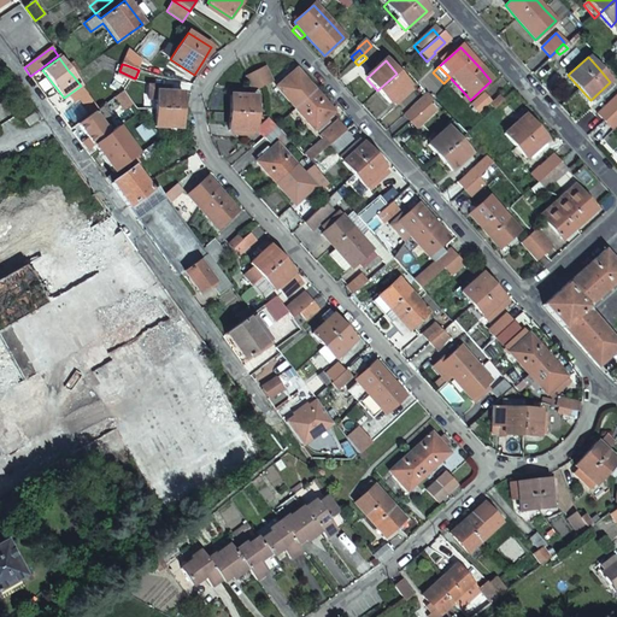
[(264,68),(256,72),(263,87),(271,83),(264,68)]
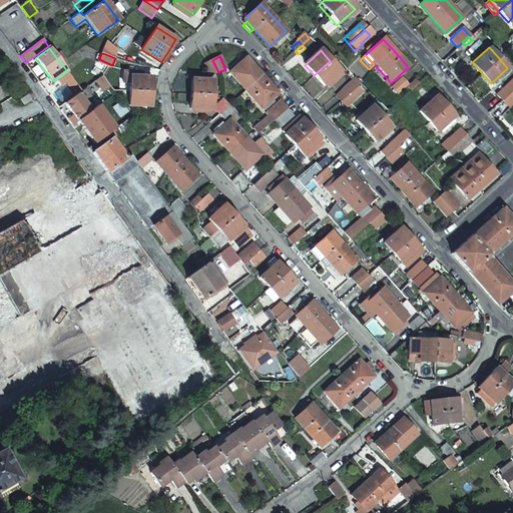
[(229,73),(245,91),(263,76),(246,58),(229,73)]
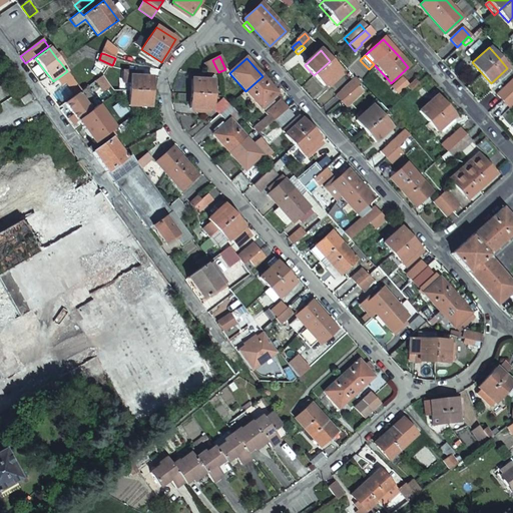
[(218,72),(212,60),(204,63),(210,76),(212,74),(218,72)]
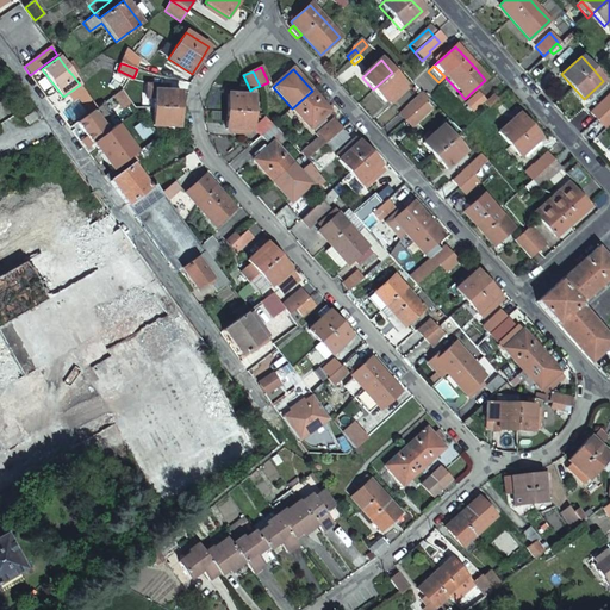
[(392,73),(373,89),(385,103),(388,100),(392,104),(408,89),(392,73)]
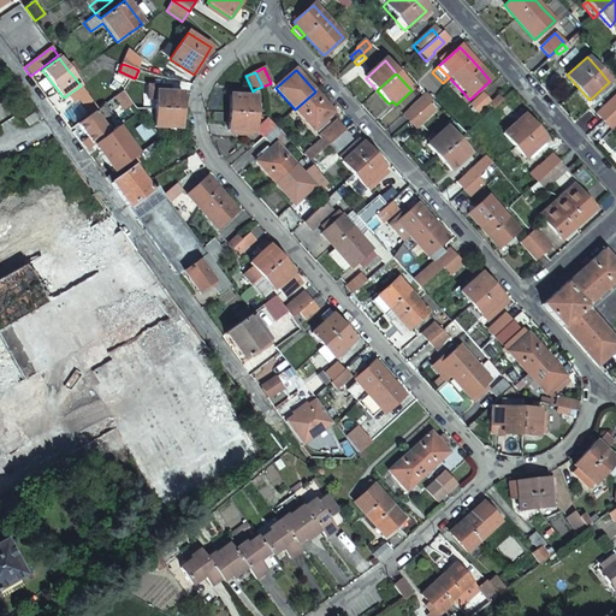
[(155,101),(155,110),(182,111),(182,94),(166,93),(166,87),(149,87),(148,101),(155,101)]
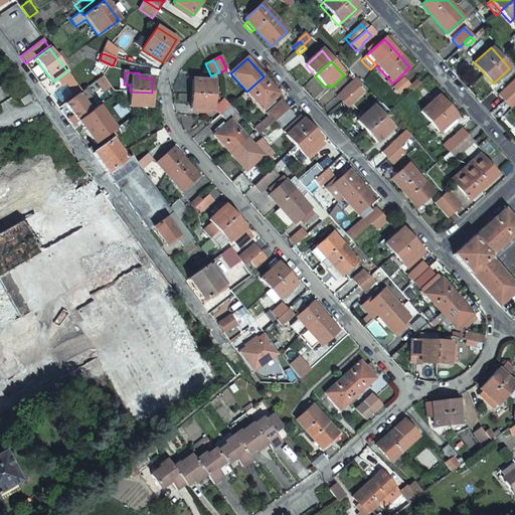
[(103,92),(110,88),(102,75),(95,80),(103,92)]
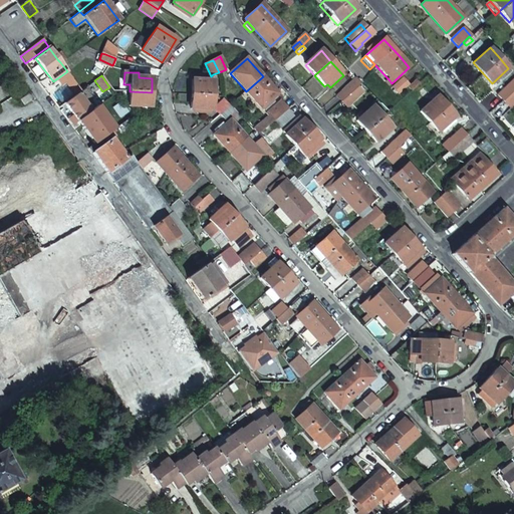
[(263,76),(246,91),(262,109),(279,94),(263,76)]
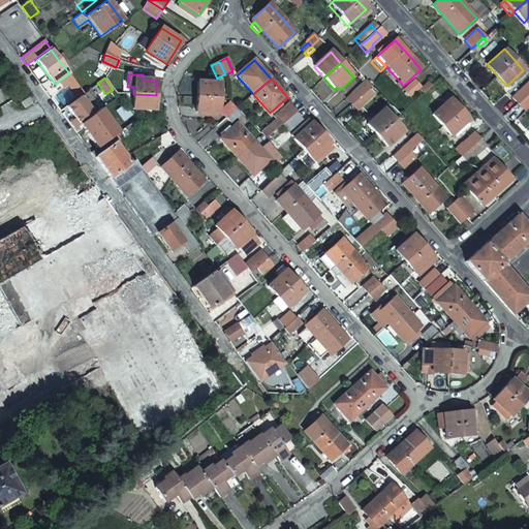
[(368,90),(372,87),(367,81),(346,99),(351,105),(368,90)]
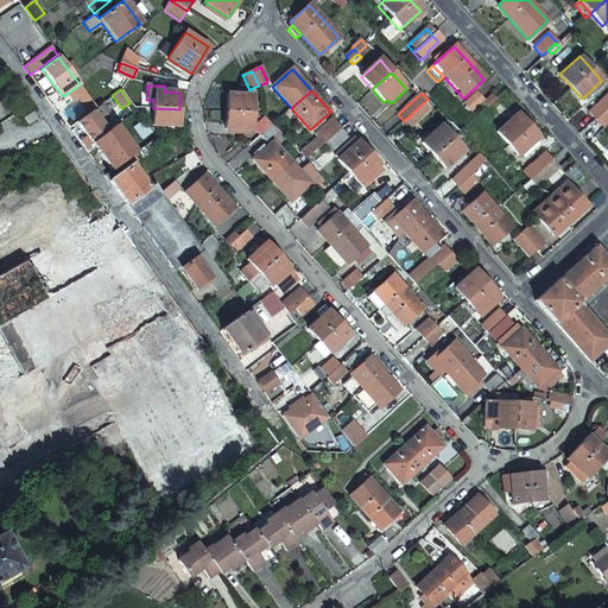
[(607,107),(607,106),(607,93),(588,112),(595,119),(607,107)]
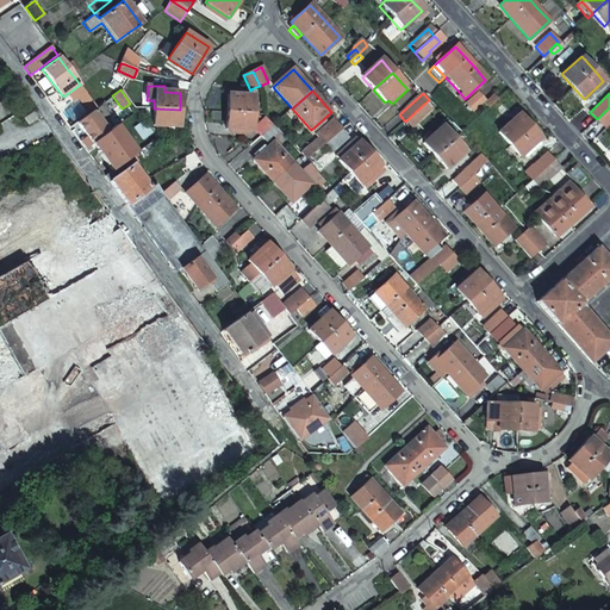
[(66,110),(75,123),(97,107),(86,94),(66,110)]
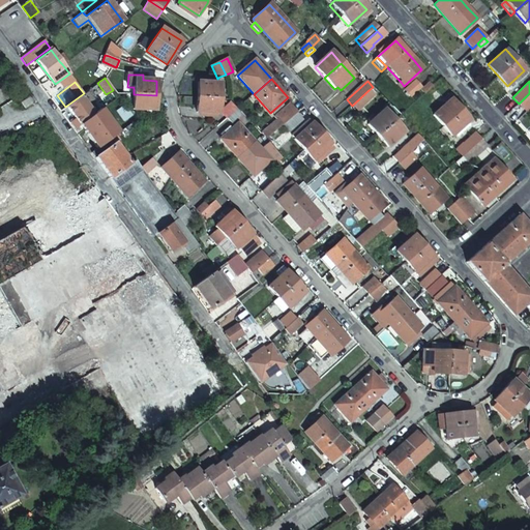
[(418,88),(413,82),(403,91),(409,97),(418,88)]
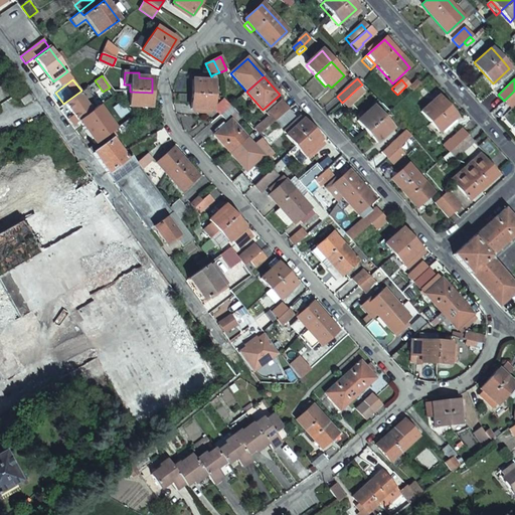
[(191,96),(212,97),(213,81),(192,80),(191,96)]
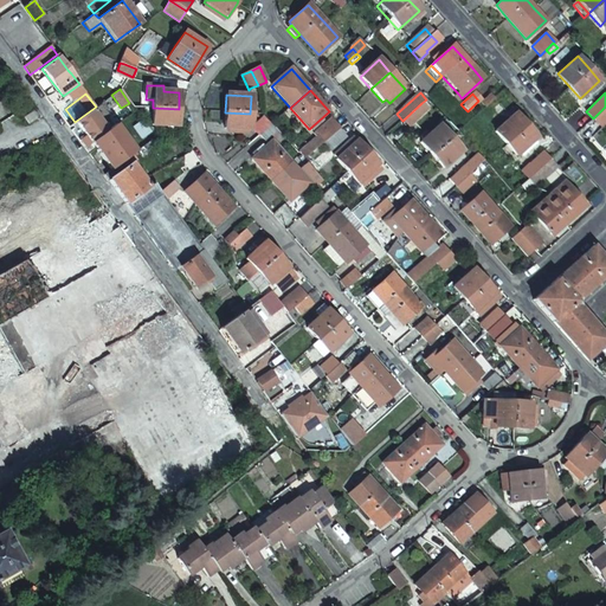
[(481,104),(484,108),(492,101),(489,97),(481,104)]
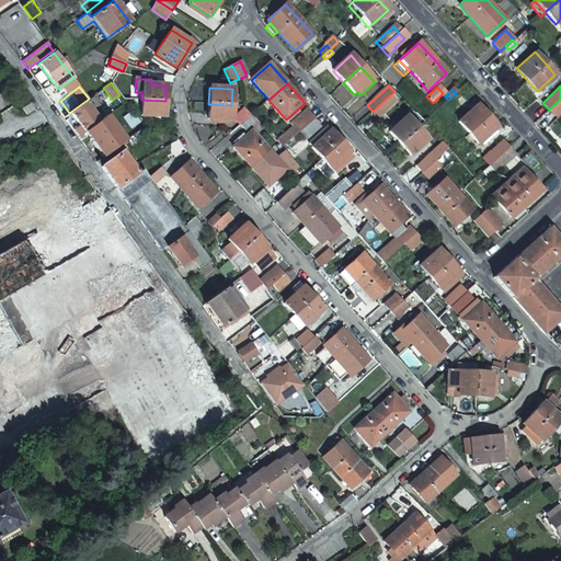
[(456,93),(448,100),(451,104),(459,98),(456,93)]
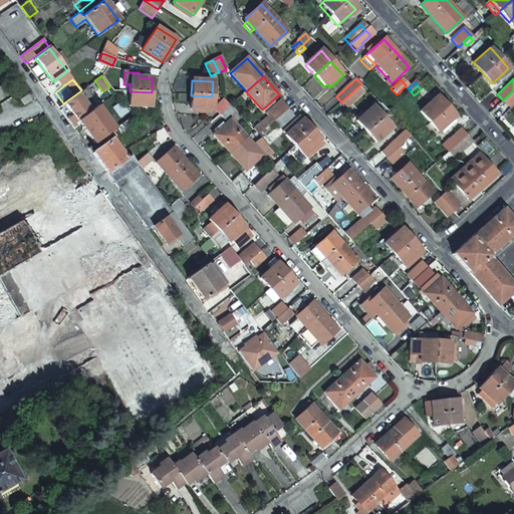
[(357,87),(341,102),(346,107),(362,93),(357,87)]
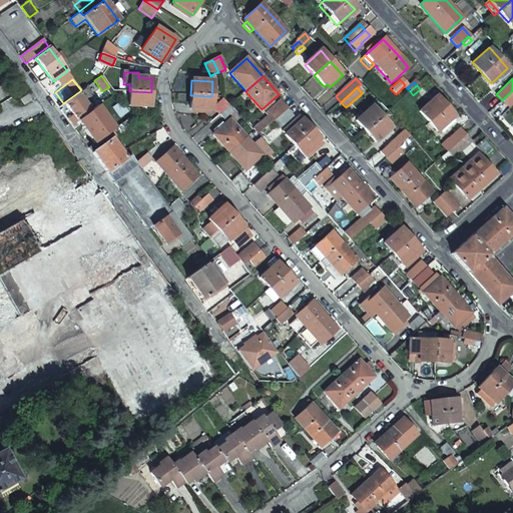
[(81,90),(63,103),(76,121),(90,111),(84,103),(91,98),(84,88),(81,90)]
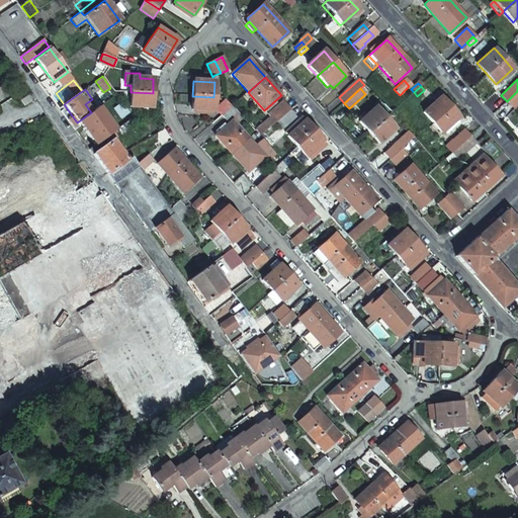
[(517,96),(517,91),(507,101),(510,104),(517,96)]
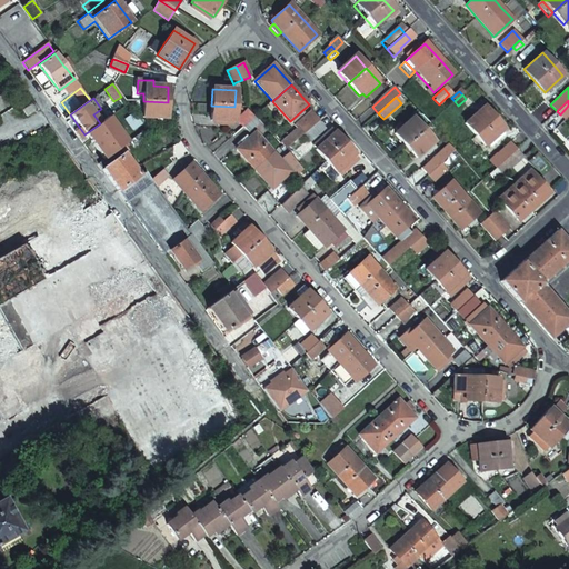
[(168,102),(143,101),(142,118),(167,119),(168,102)]
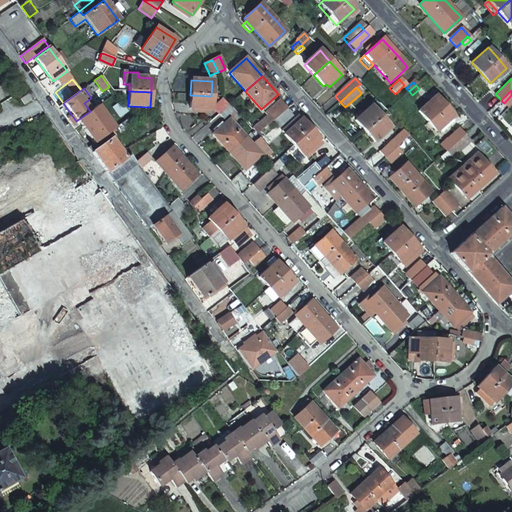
[(33,99),(29,94),(21,99),(25,104),(33,99)]
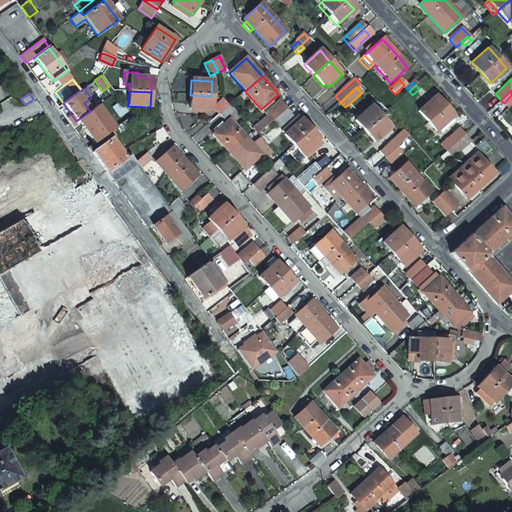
[(211,110),(211,96),(190,95),(189,109),(211,110)]
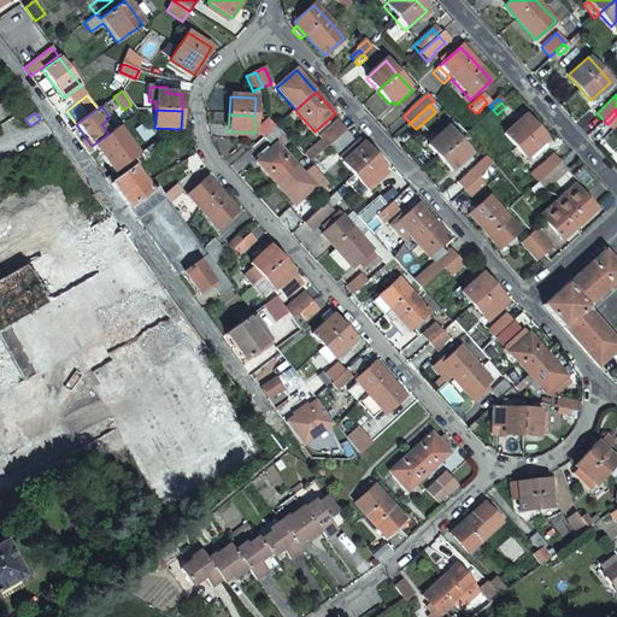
[(503,136),(513,148),(526,160),(528,158),(544,144),(546,141),(535,129),(524,117),(503,136)]
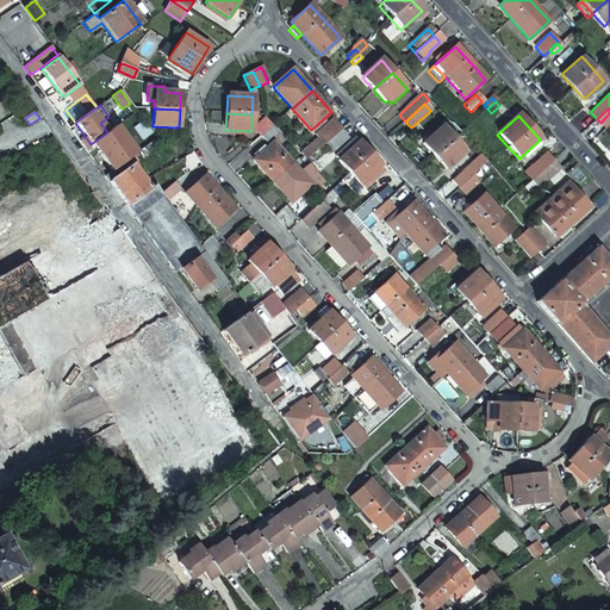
[(260,137),(273,125),(266,117),(256,126),(254,131),(260,137)]
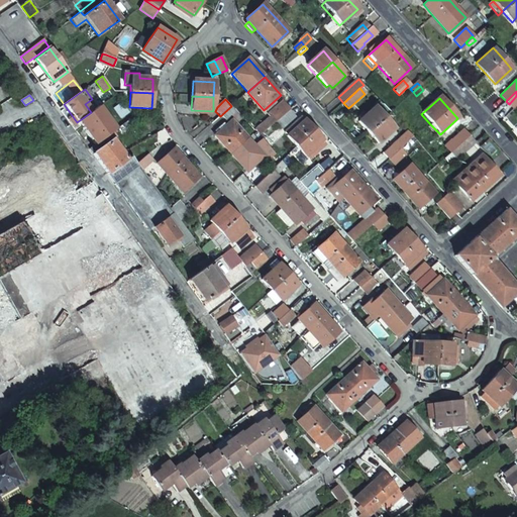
[(132,117),(121,102),(113,108),(124,123),(132,117)]
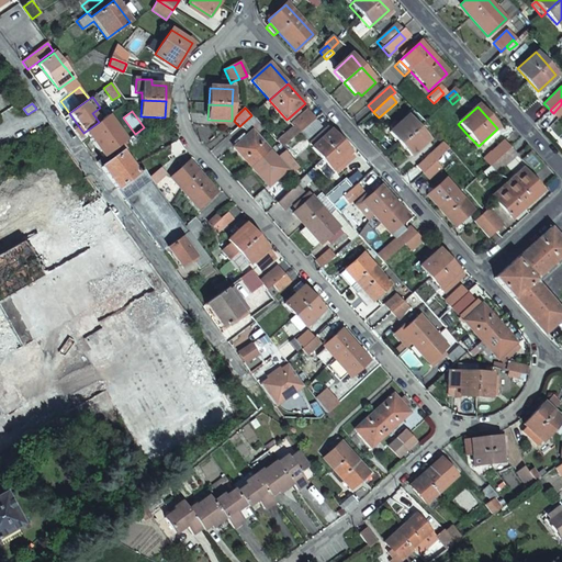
[(279,139),(284,146),(300,133),(314,120),(307,112),(294,122),(296,125),(279,139)]
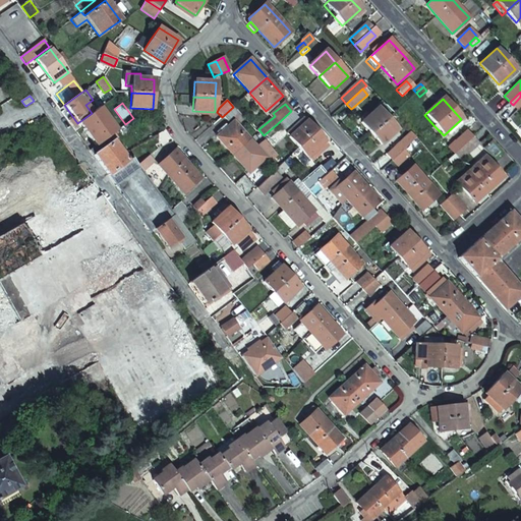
[(360,123),(369,134),(387,119),(382,113),(386,109),(382,104),(360,123)]
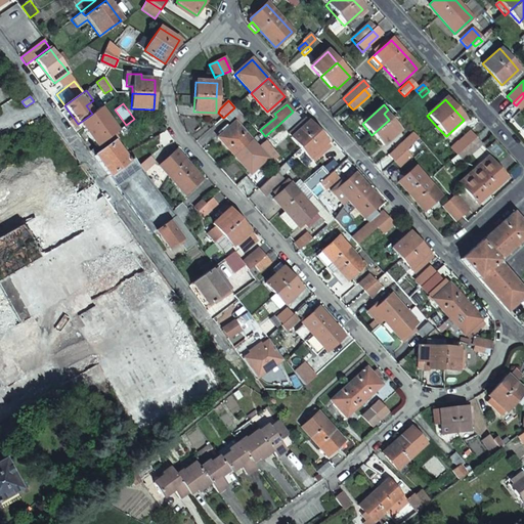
[(245,120),(234,107),(223,118),(228,123),(235,117),(241,124),(245,120)]
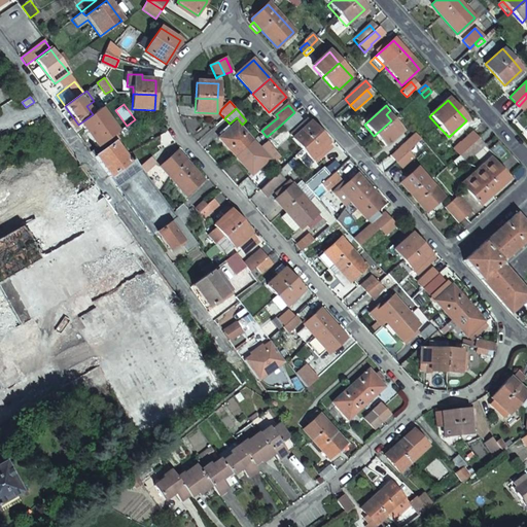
[(93,114),(78,125),(82,129),(103,113),(100,109),(93,114)]
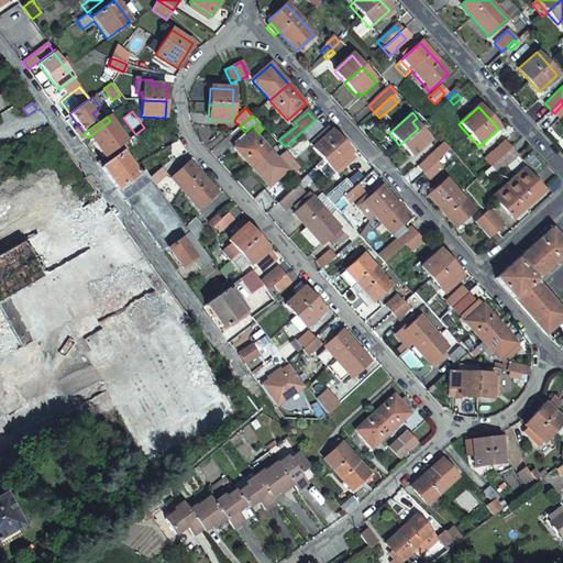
[(315,120),(300,133),(307,142),(322,129),(315,120)]
